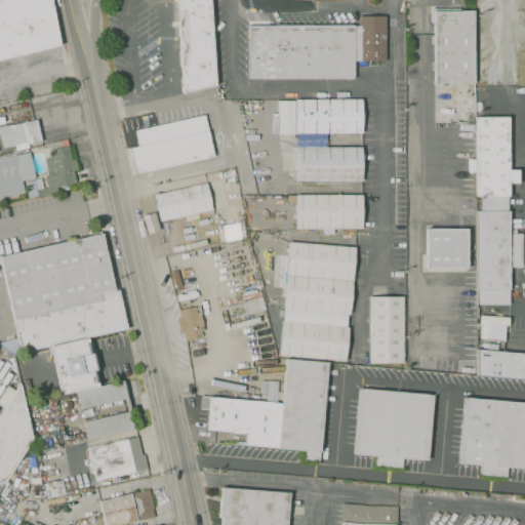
[(0,0),(53,0),(64,45),(0,61),(0,0)]
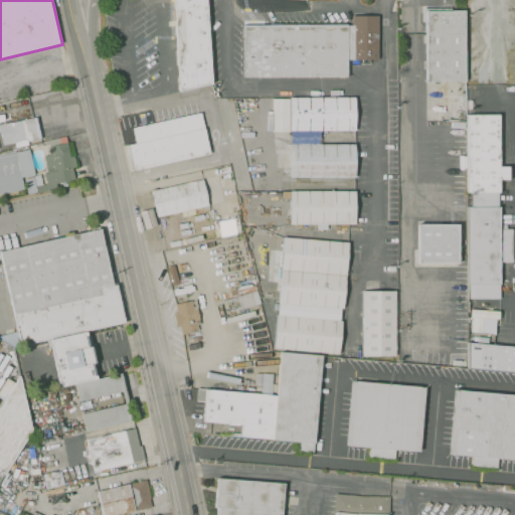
[(176,0),(209,0),(215,83),(182,92),(176,0)]
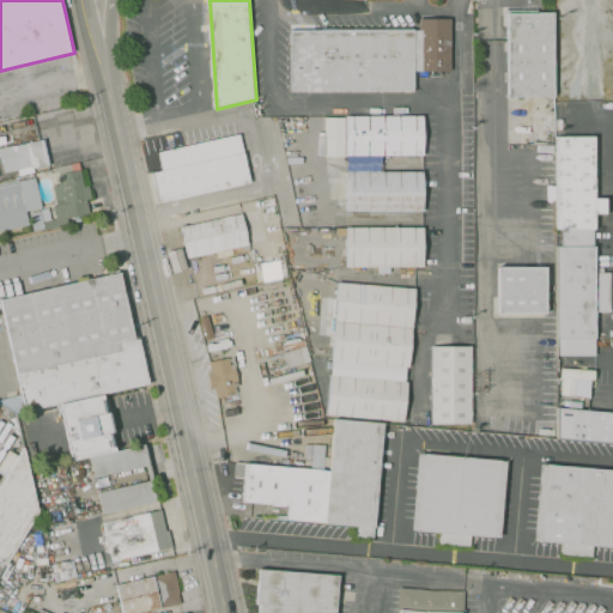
[(501,14),(548,13),(550,97),(502,98),(501,14)]
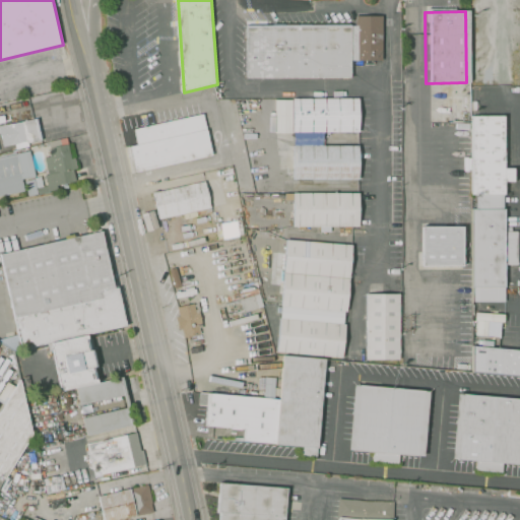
[(358,15),(385,15),(385,62),(358,62),(358,15)]
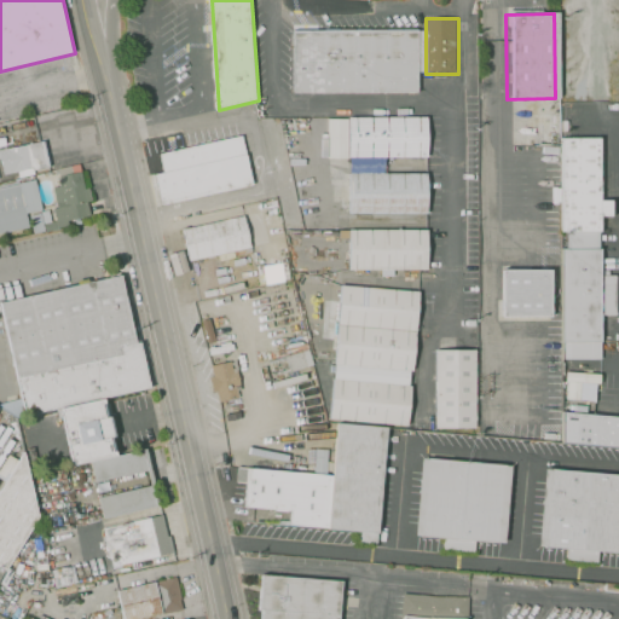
[(422,30),(294,30),(294,92),(422,92),(422,30)]
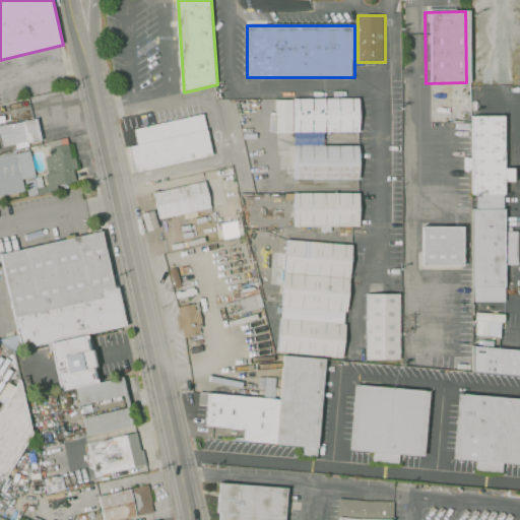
[(294,101),(360,100),(361,131),(295,132),(294,101)]
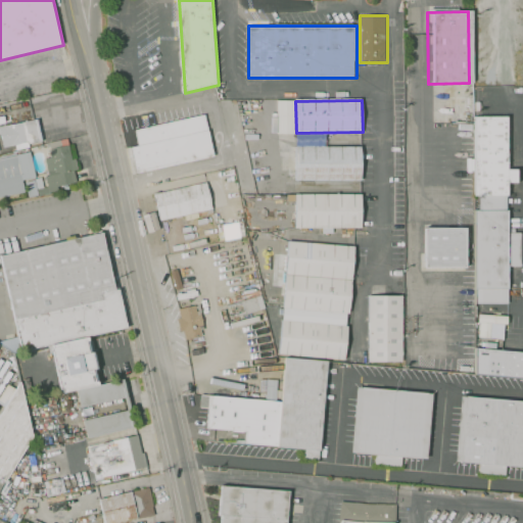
[(136,130),(206,114),(216,156),(138,174),(133,147),(140,146),(136,130)]
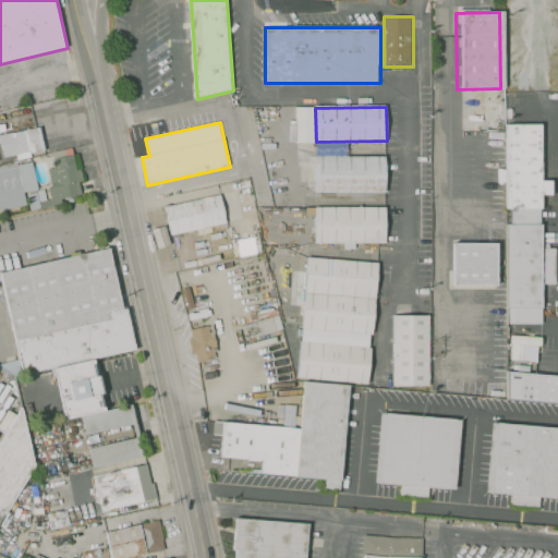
[(504,124),(537,124),(537,180),(549,180),(549,196),(540,196),(540,208),(504,208),(504,124)]
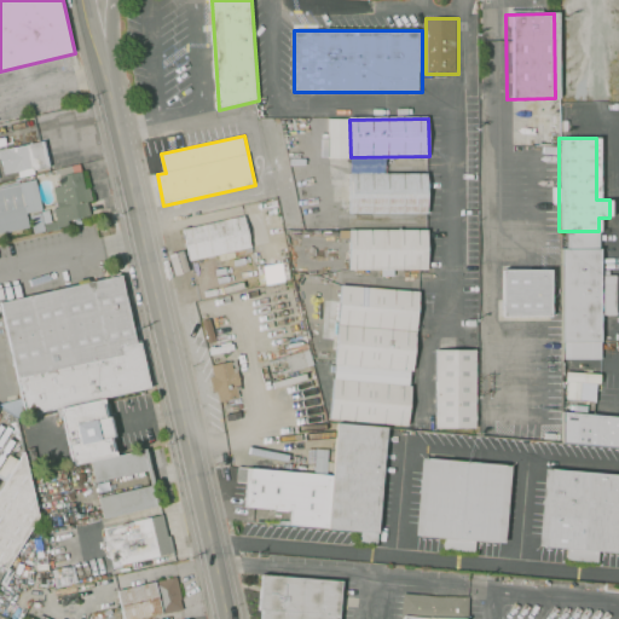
[(1,150),(48,140),(55,167),(6,177),(1,150)]
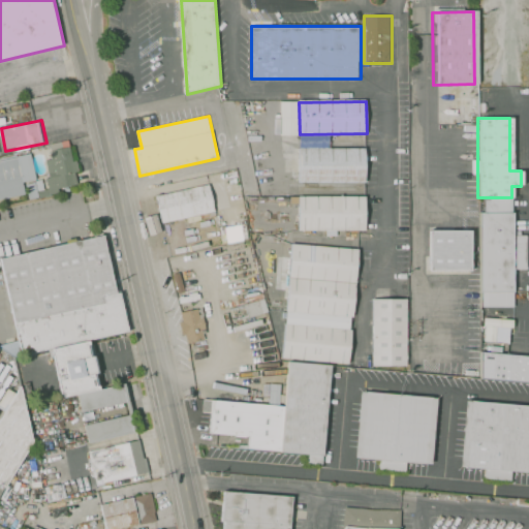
[(51,145),(69,141),(80,186),(61,190),(62,194),(40,199),(38,191),(50,188),(47,177),(50,177),(47,160),(54,158),(51,145)]
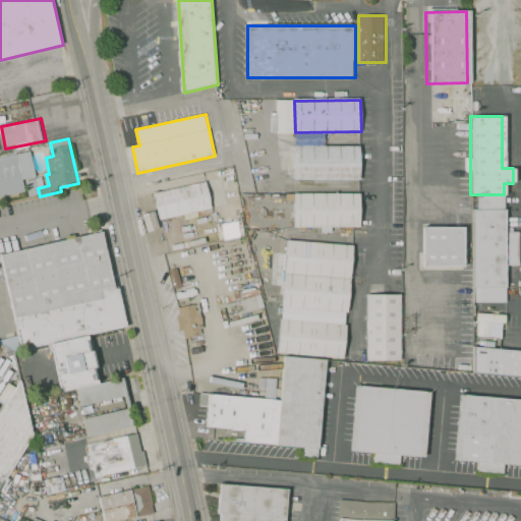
[(299,147),(361,149),(360,183),(298,181),(299,147)]
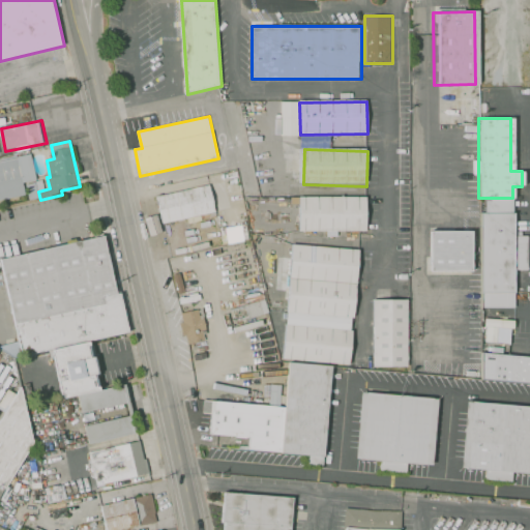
[(37,180),(32,155),(0,162),(0,200),(27,195),(25,183),(37,180)]
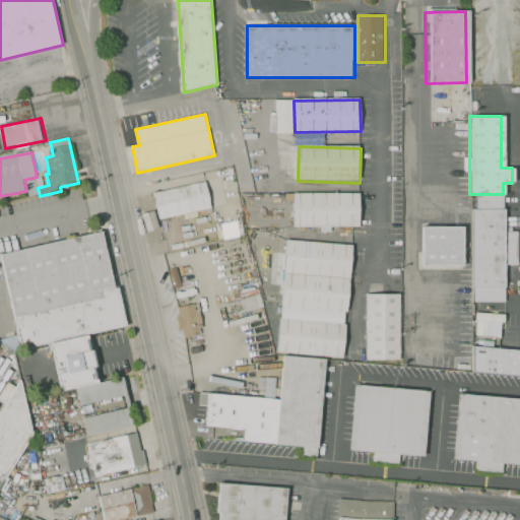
[(291,192),(290,176),(258,177),(258,193),(291,192)]
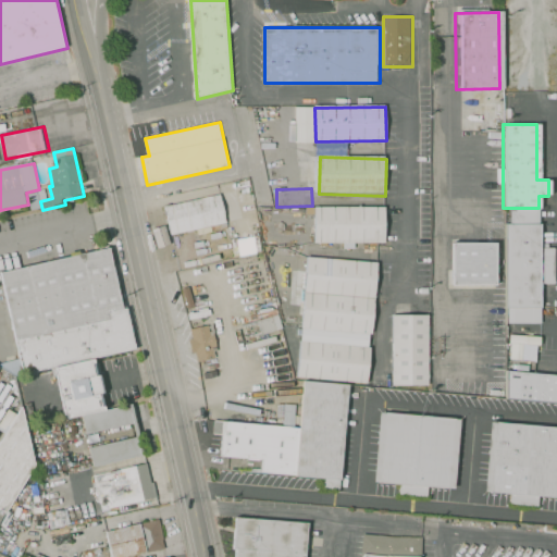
[(165,207),(222,194),(229,224),(172,236),(165,207)]
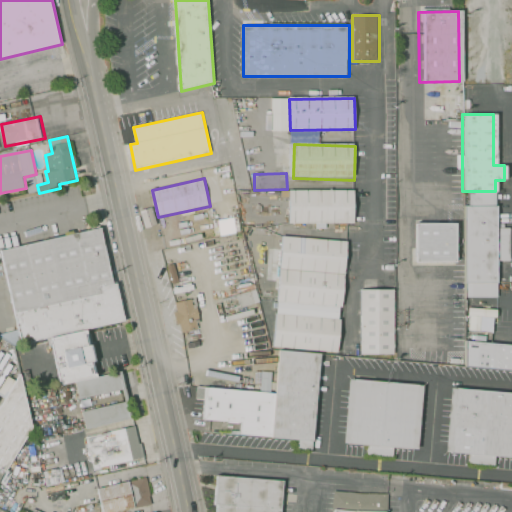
[(292,189),(355,189),(355,227),(292,227),(292,189)]
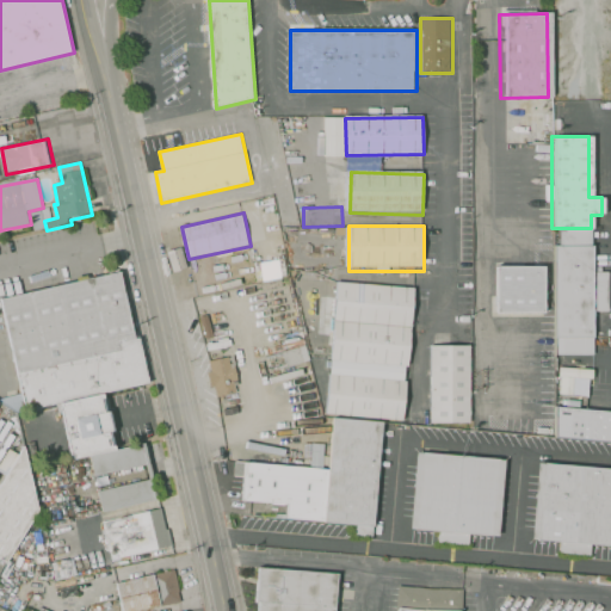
[(557,242),(599,244),(597,355),(556,355),(557,242)]
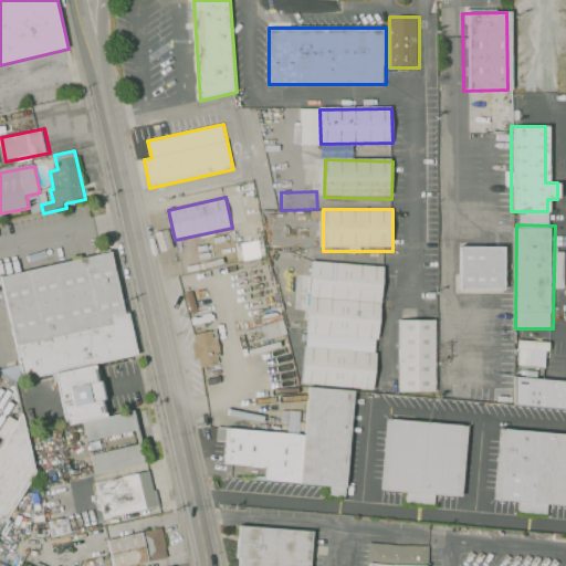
[(458,289),(503,289),(503,247),(458,245),(458,289)]
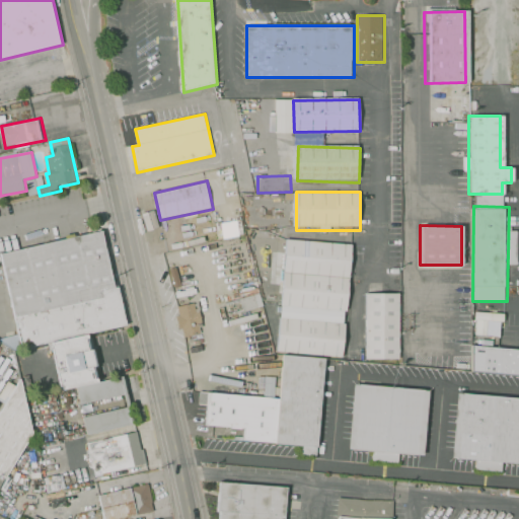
[(103,231),(1,253),(22,351),(130,326),(121,288),(117,289),(103,231)]
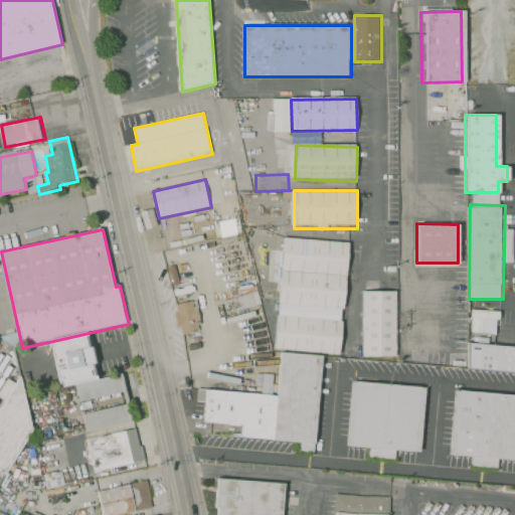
[(285,237),(349,242),(341,353),(277,349),(285,237)]
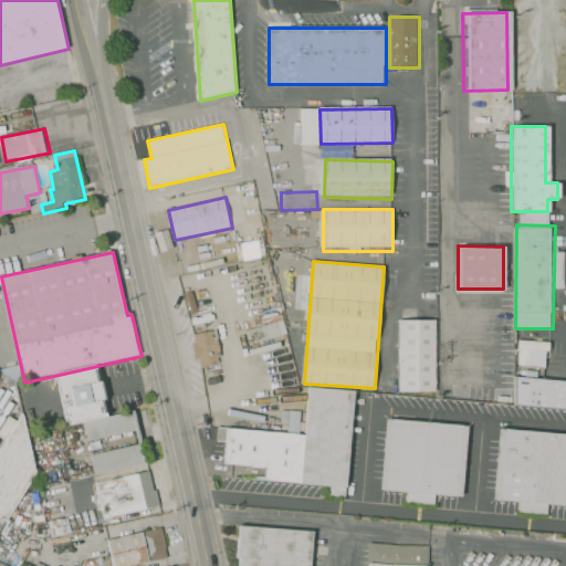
[(401,320),(406,320),(440,317),(438,387),(402,387),(401,320)]
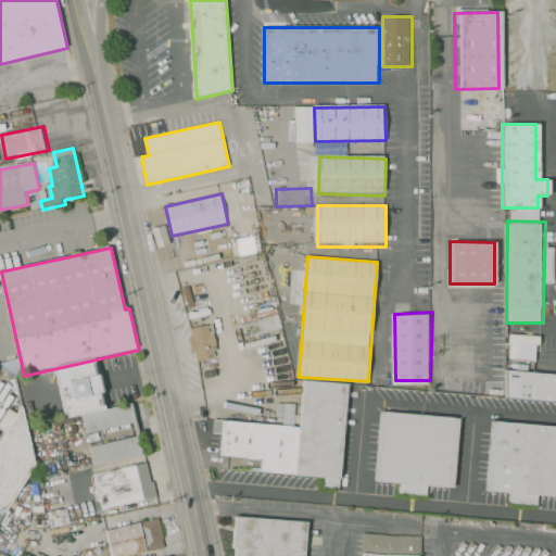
[(214,357),(209,324),(187,327),(192,361),(214,357)]
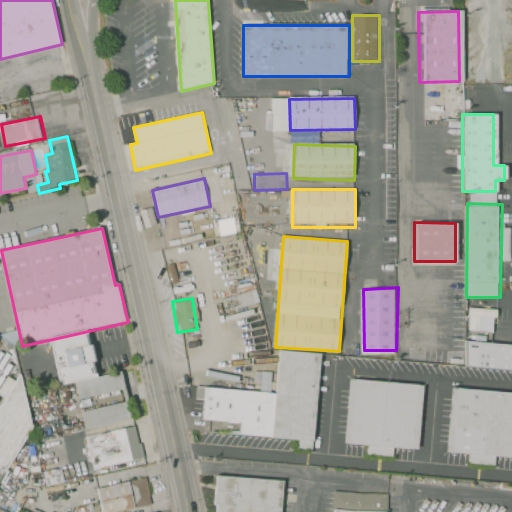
[(51,341),(88,332),(99,379),(62,387),(51,341)]
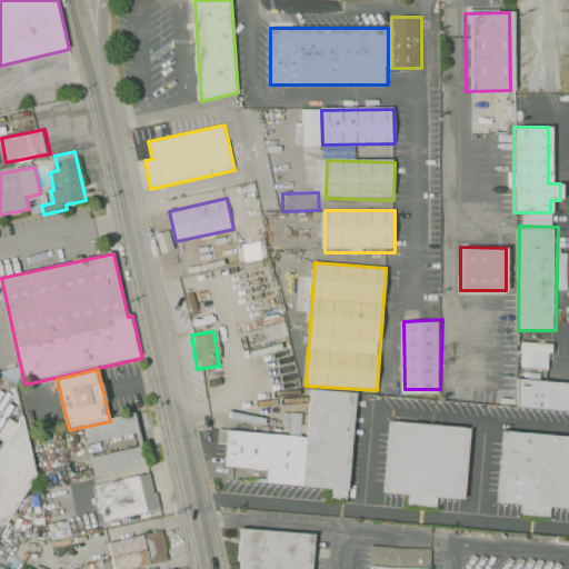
[(568,381),(517,376),(517,408),(568,413),(568,381)]
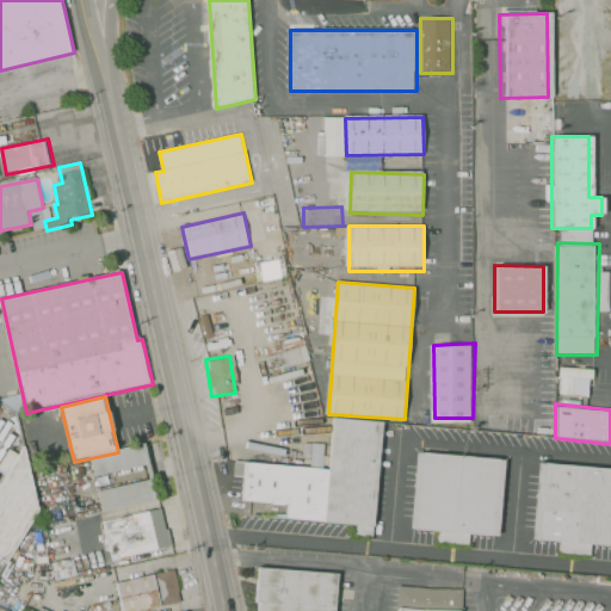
[(378,524),(387,420),(334,417),(331,469),(247,462),(244,500),(288,504),(287,517),(378,524)]
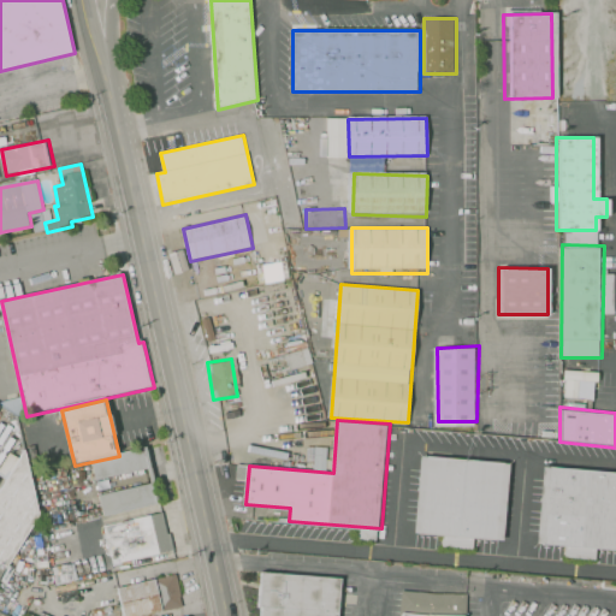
[(312,471),(323,471),(324,448),(313,446),(312,471)]
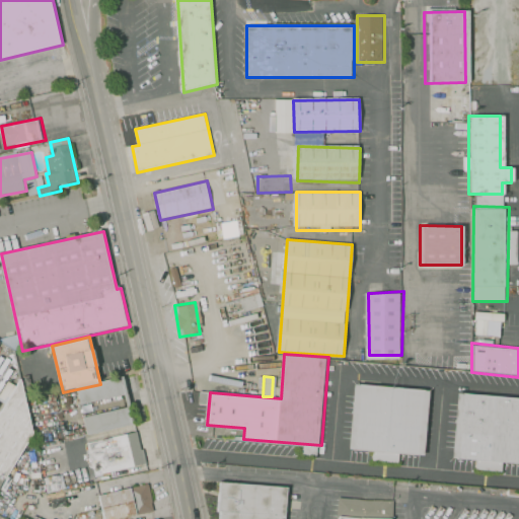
[(0,474),(4,477),(31,432),(18,378),(0,408),(0,474)]
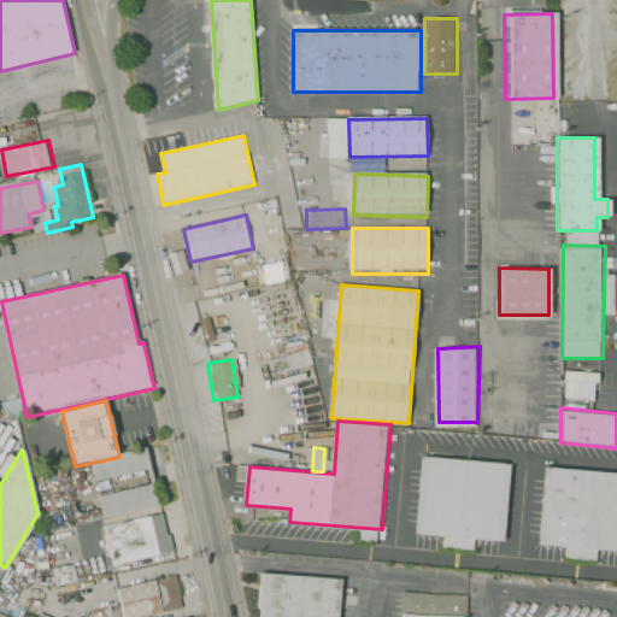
[(94,465),(147,452),(159,503),(105,516),(101,499),(153,487),(148,468),(98,480),(94,465)]
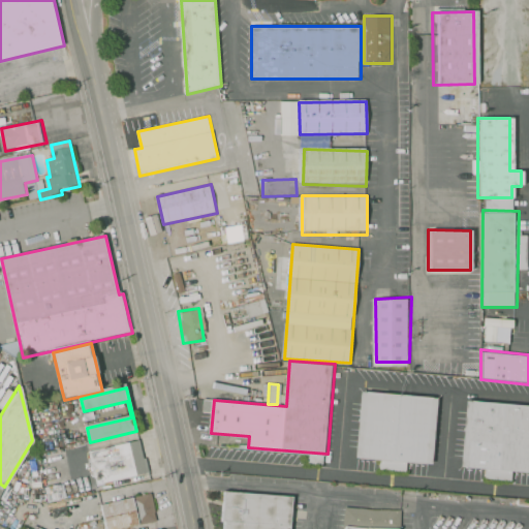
[(438,399),(363,392),(356,457),(379,460),(378,469),(406,471),(407,462),(432,464),(438,399)]
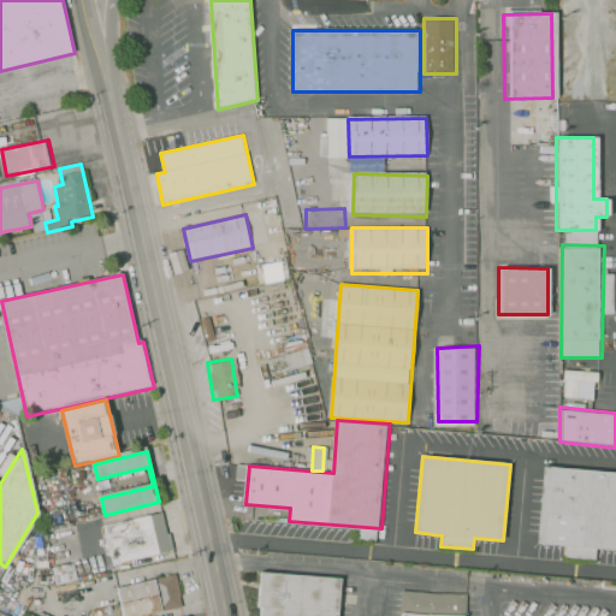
[(615,473),(544,467),(538,545),(564,548),(564,557),(596,560),(597,549),(615,550),(615,473)]
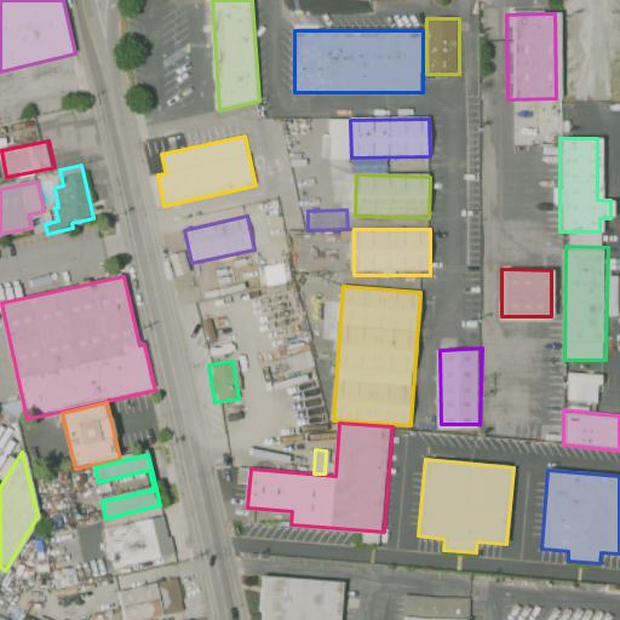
[(105,529),(165,515),(173,552),(114,567),(105,529)]
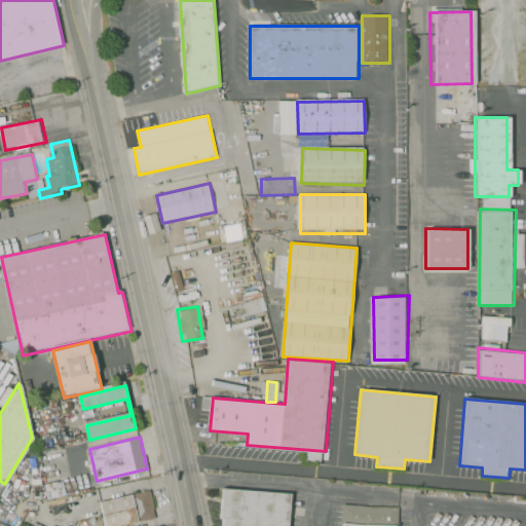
[(288,525),(291,493),(223,488),(220,525),(288,525)]
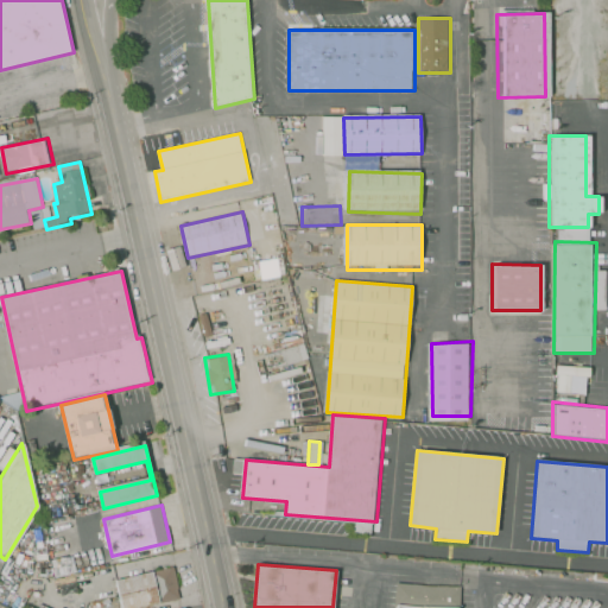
[(122,607),(116,578),(176,565),(183,599),(139,607),(122,607)]
